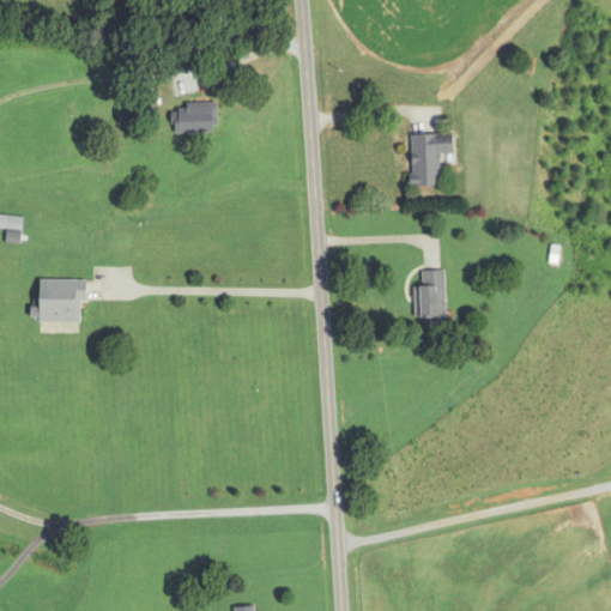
[(176,104),(176,133),(218,133),(218,104),(176,104)]
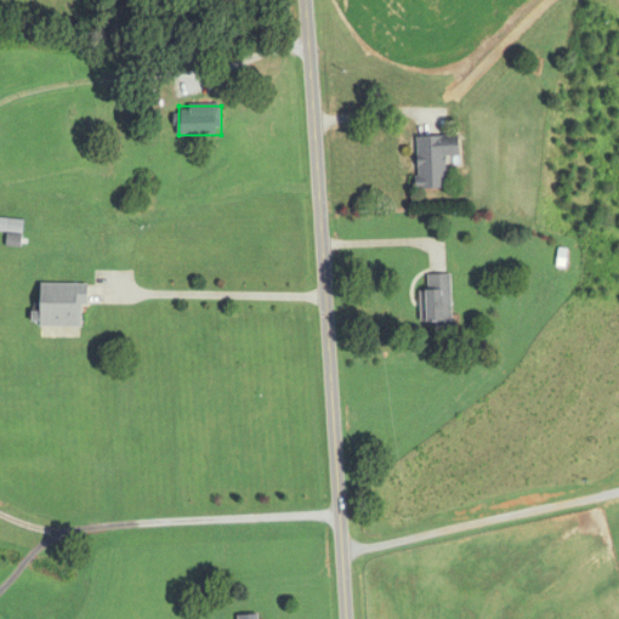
[(416,136),(418,189),(447,189),(446,155),(459,155),(459,135),(416,136)]
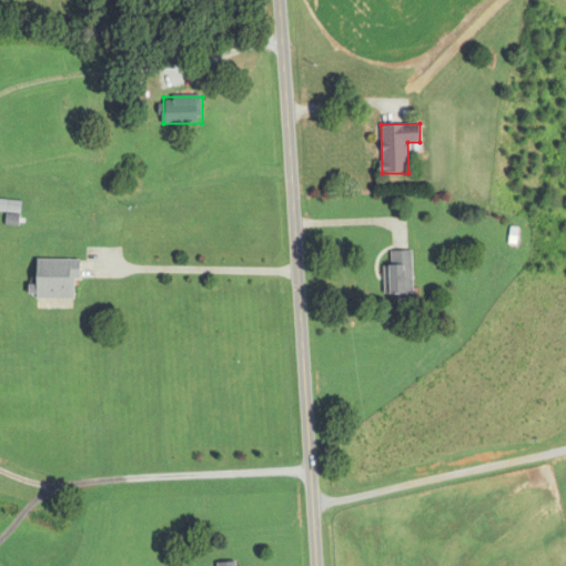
[(20,213),(2,213),(2,223),(20,223),(20,213)]
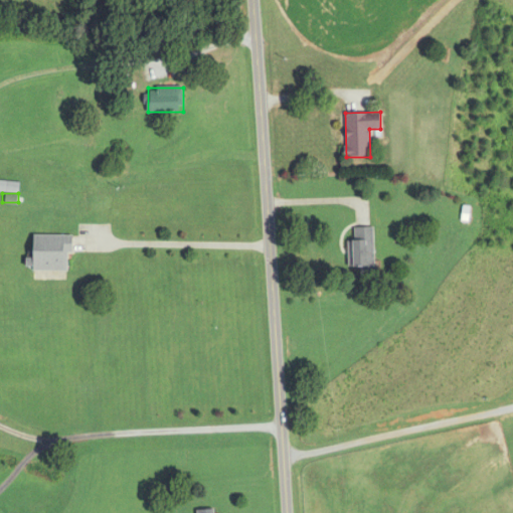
[(374,227),(352,227),(352,267),(363,267),(363,273),(374,273),(374,227)]
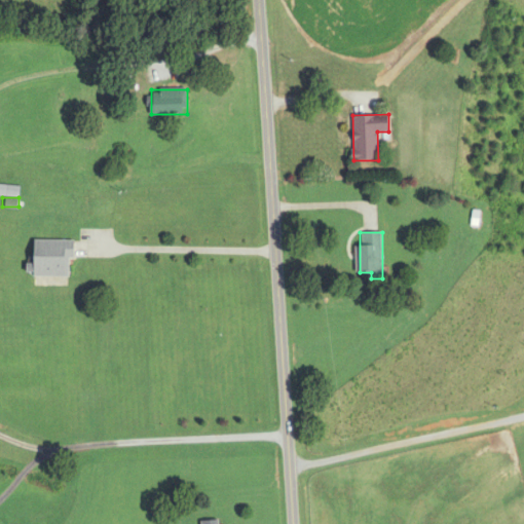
[(72,276),(72,239),(34,239),(34,275),(72,276)]
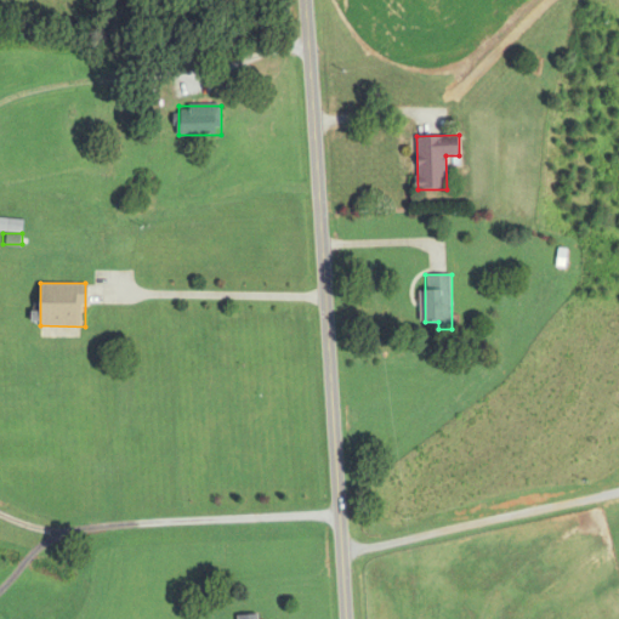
All buildings are outlined.
